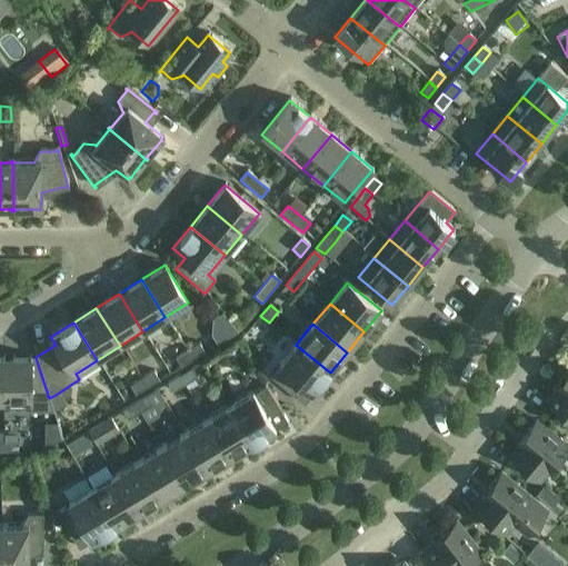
[(198,345),(175,359),(180,368),(203,354),(198,345)]
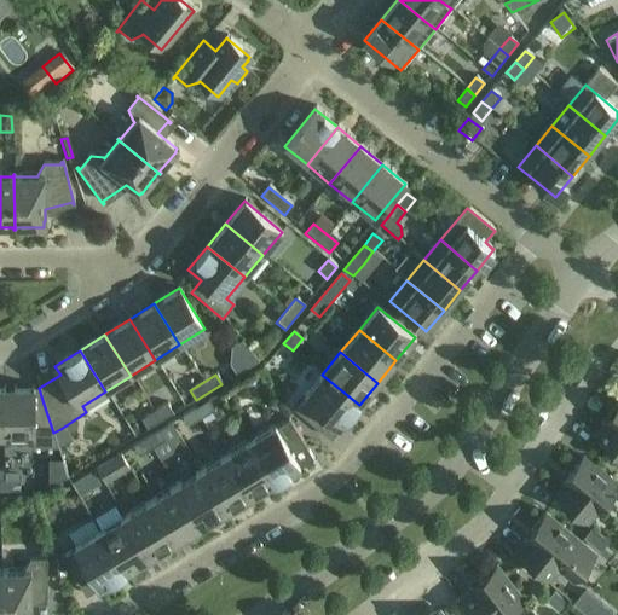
[(333,422),(340,428),(359,405),(322,375),(302,398),(305,399),(295,412),(323,435),(333,422)]
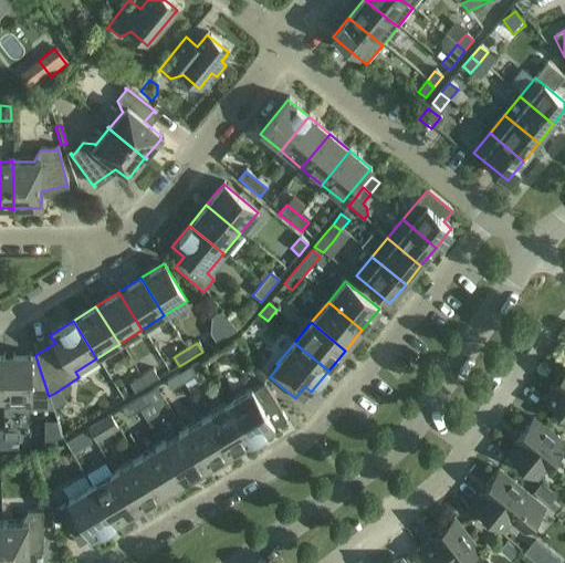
[(30,355),(3,356),(3,400),(3,408),(3,410),(30,410),(31,410),(53,410),(49,396),(39,366),(30,363),(30,356),(30,355)]
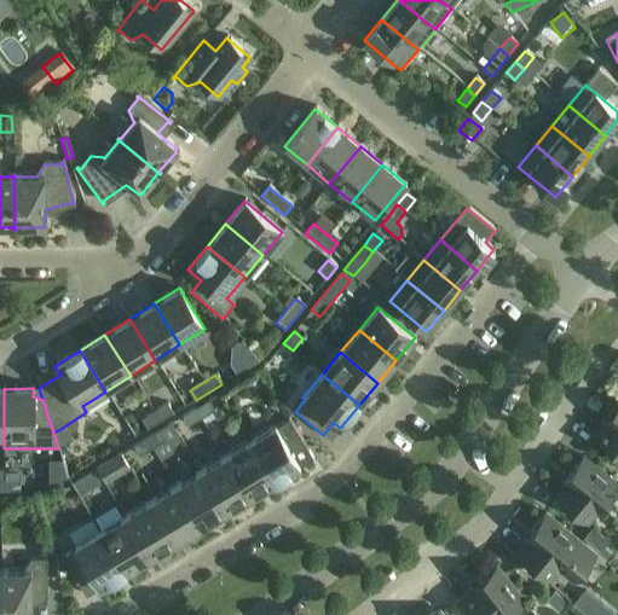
[(208,401),(182,418),(188,428),(214,411),(208,401)]
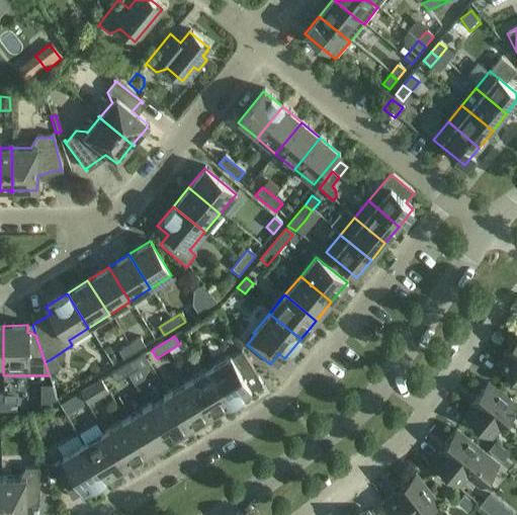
[(498,366),(516,381),(516,338),(503,356),(505,358),(498,366)]
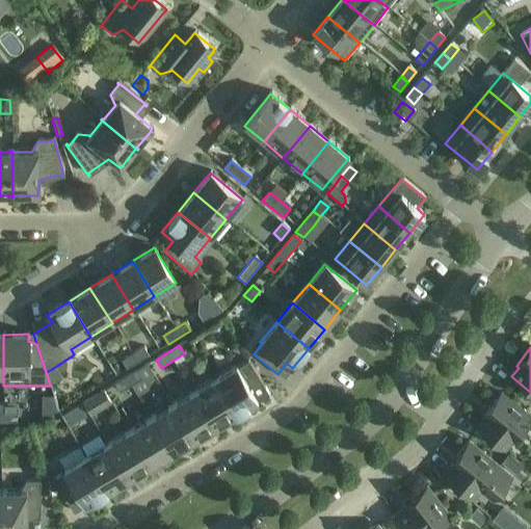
[(142,348),(121,362),(126,371),(149,356),(142,348)]
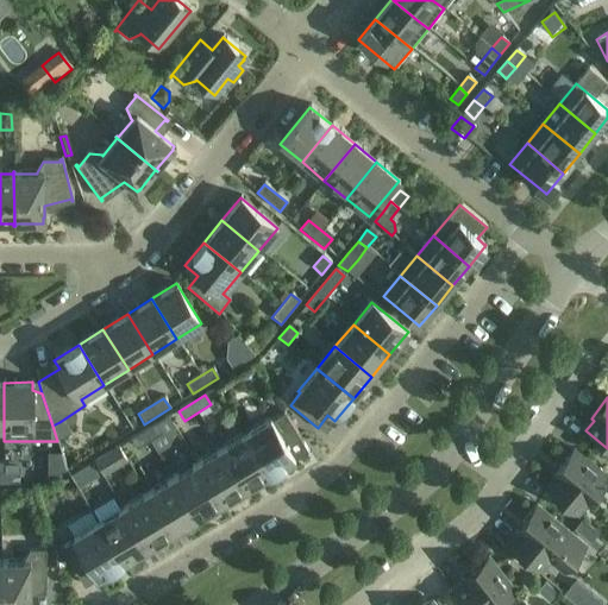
[(270,421),(245,435),(269,477),(308,454),(284,415),(271,423),(270,421)]
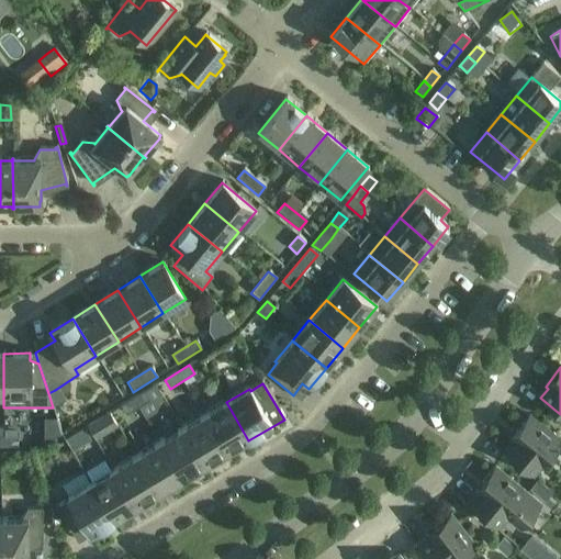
[(121,389),(116,391),(121,400),(125,398),(121,389)]
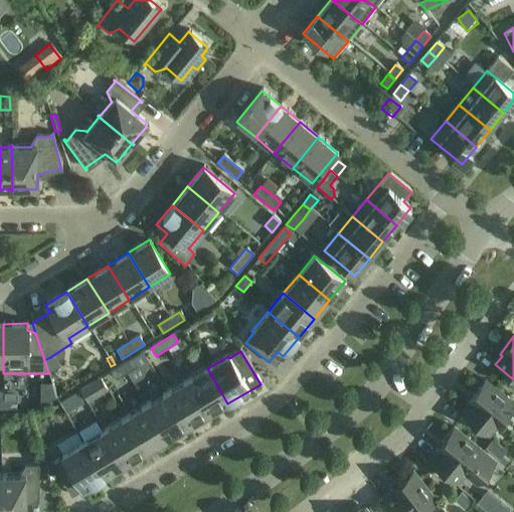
[(50,357),(44,360),(48,373),(60,367),(54,357),(50,357)]
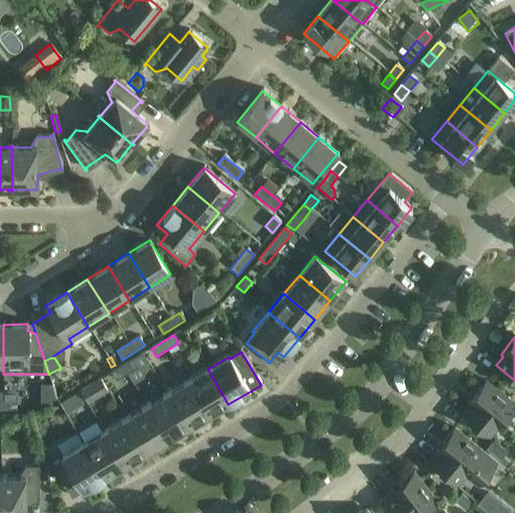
[(133,361),(111,374),(116,381),(127,375),(130,380),(140,374),(133,361)]
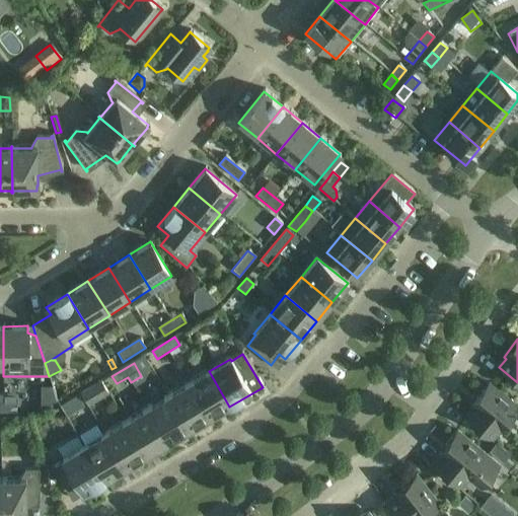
[(188,384),(209,419),(229,407),(209,371),(188,384)]
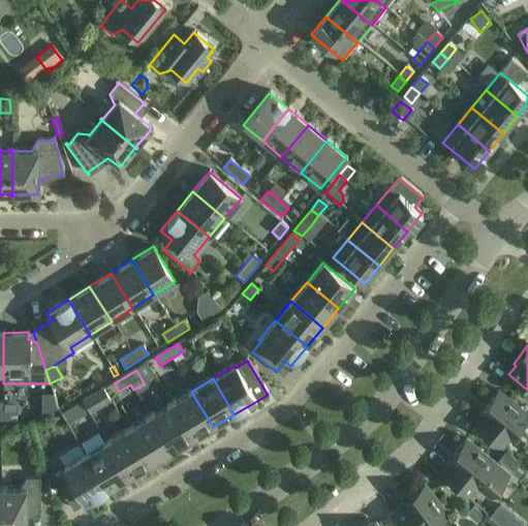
[(81,401),(82,402),(87,411),(90,414),(111,402),(102,388),(81,401)]
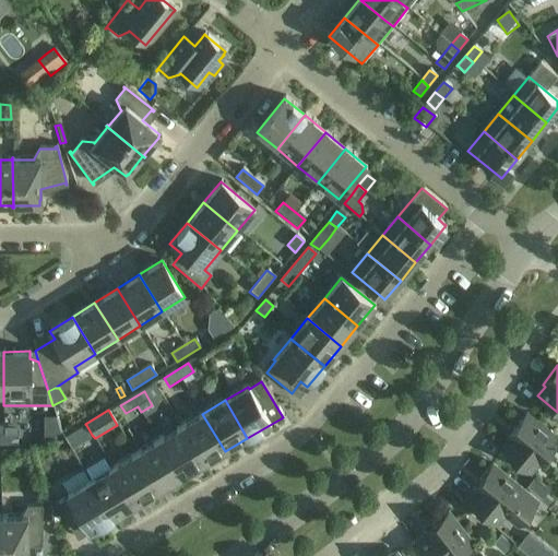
[(180,427),(202,464),(225,451),(202,414),(180,427)]
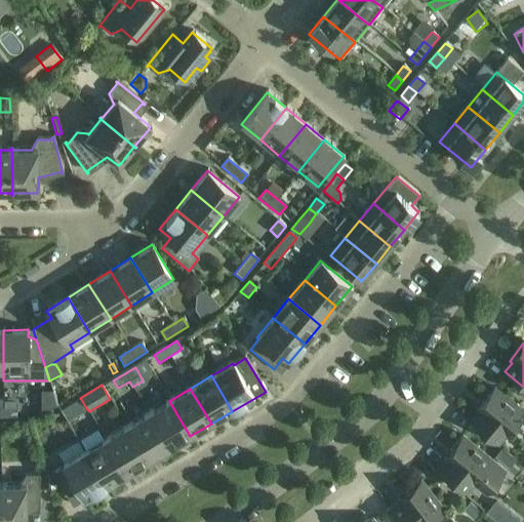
[(505,437),(523,414),(494,390),(475,412),(477,414),(470,423),(497,445),(505,437)]
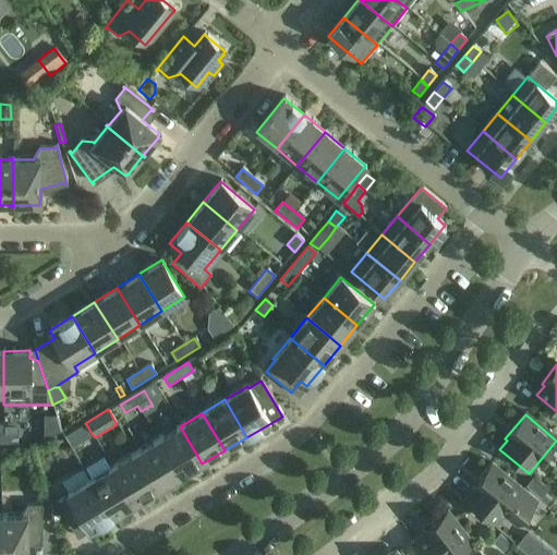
[(55,418),(43,418),(43,443),(60,433),(55,418)]
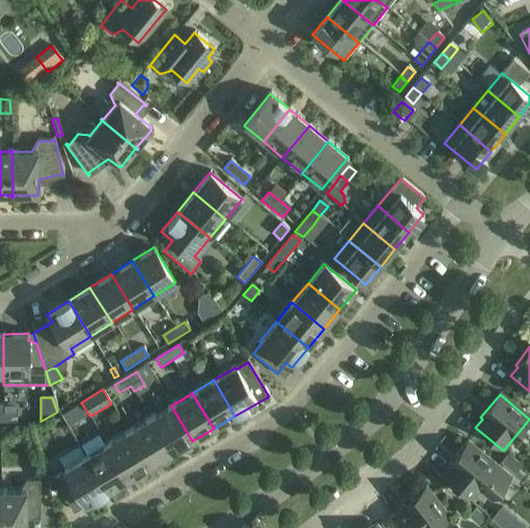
[(149,418),(171,454),(192,441),(171,406),(149,418)]
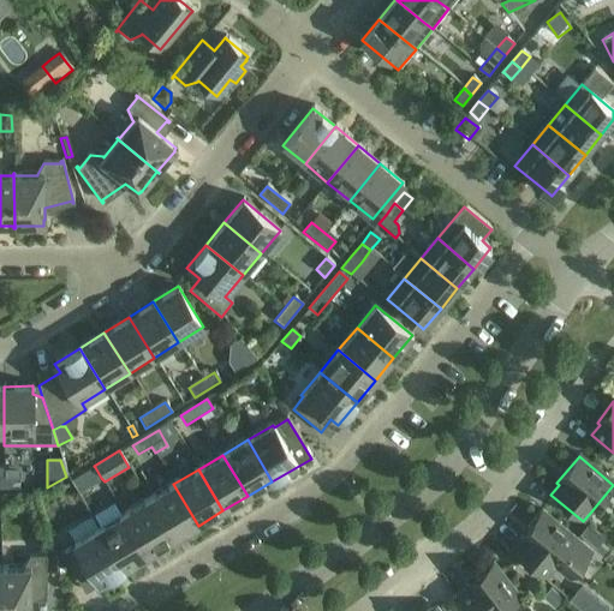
[(0,489),(19,490),(19,473),(6,474),(6,478),(3,478),(0,477),(0,489)]
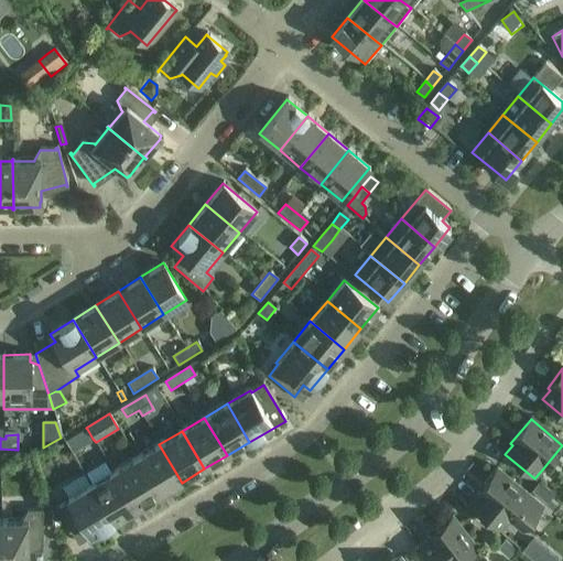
[(77,435),(65,442),(65,443),(71,452),(83,445),(78,438),(77,435)]
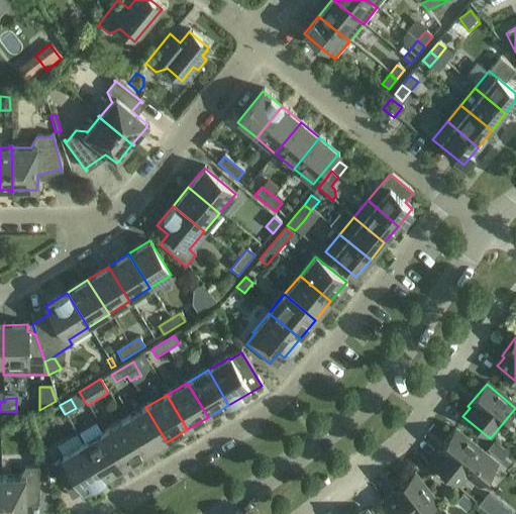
[(56,402),(48,407),(53,414),(61,409),(56,402)]
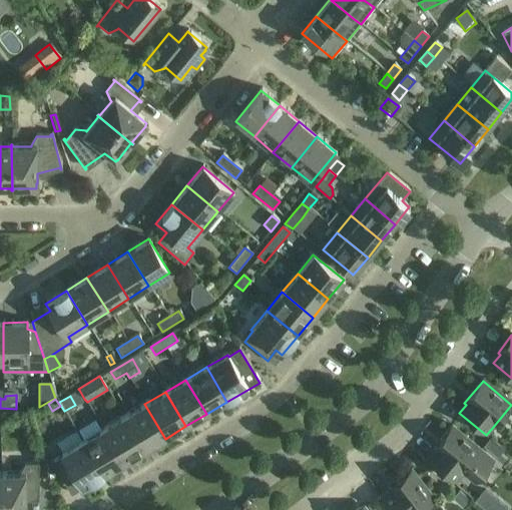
[(124,417),(144,451),(165,439),(144,404),(124,417)]
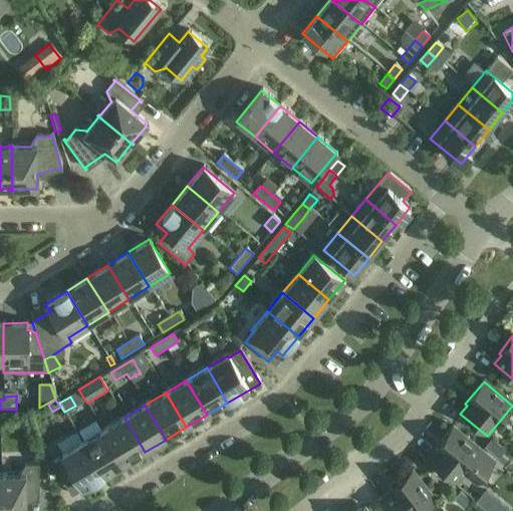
[(103,430),(124,465),(145,452),(124,418),(103,430)]
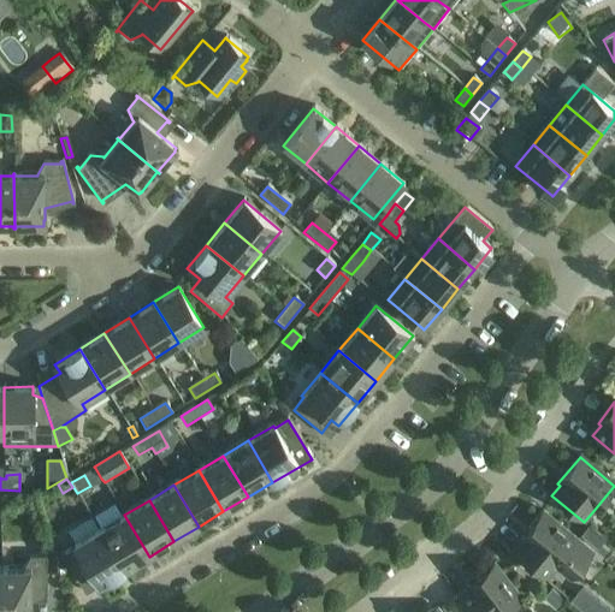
[(514,552),(522,559),(547,578),(555,569),(569,581),(592,554),(577,541),(575,540),(542,514),(520,540),(522,542),(514,552)]
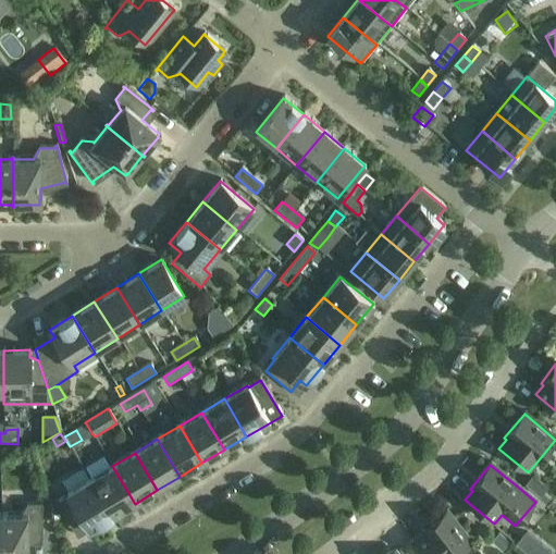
[(89,480),(112,517),(135,504),(112,466),(89,480)]
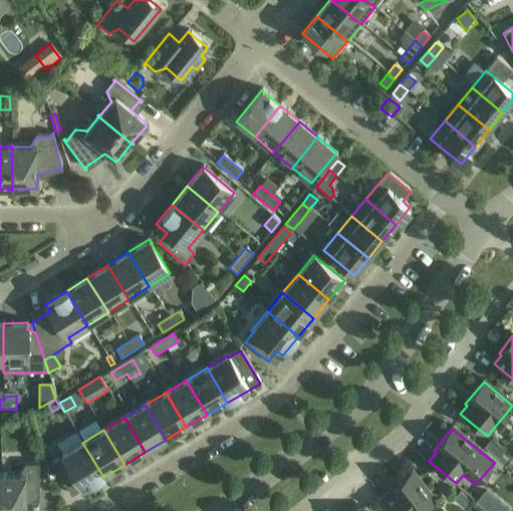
[(489,439),(480,451),(481,452),(494,463),(504,451),(489,439)]
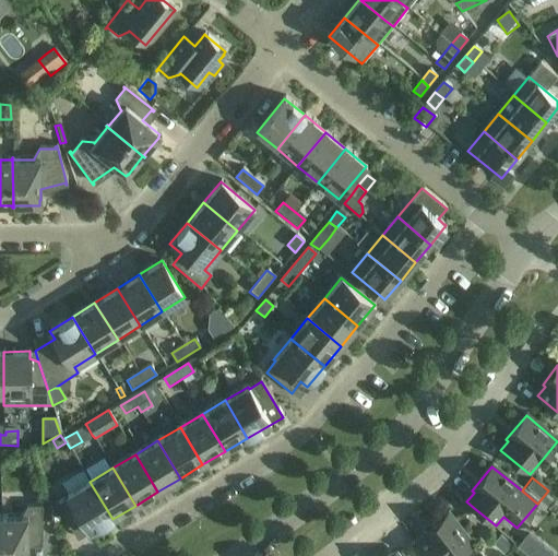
[(56,505),(72,533),(85,525),(90,533),(113,519),(90,482),(67,495),(68,497),(56,505)]
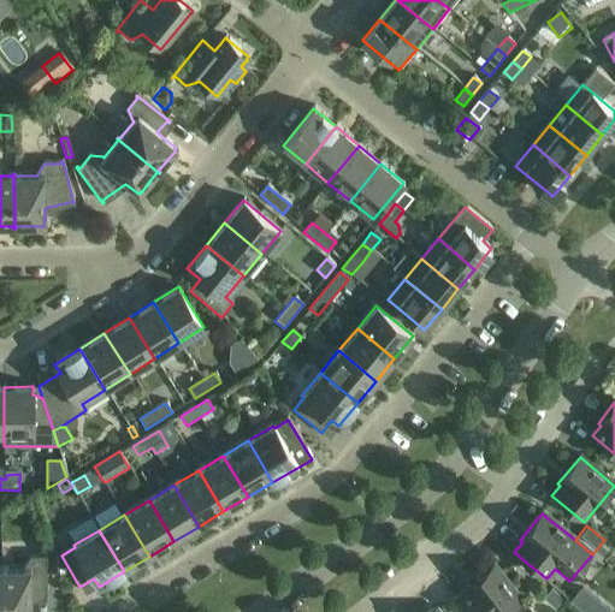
[(0,570),(0,611),(30,611),(30,595),(46,595),(46,557),(30,557),(23,569),(0,570)]
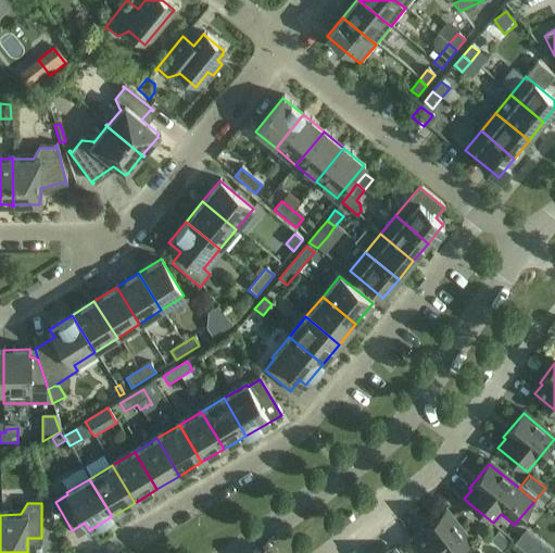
[(477,552),(445,512),(420,530),(423,532),(413,540),(423,552),(477,552)]
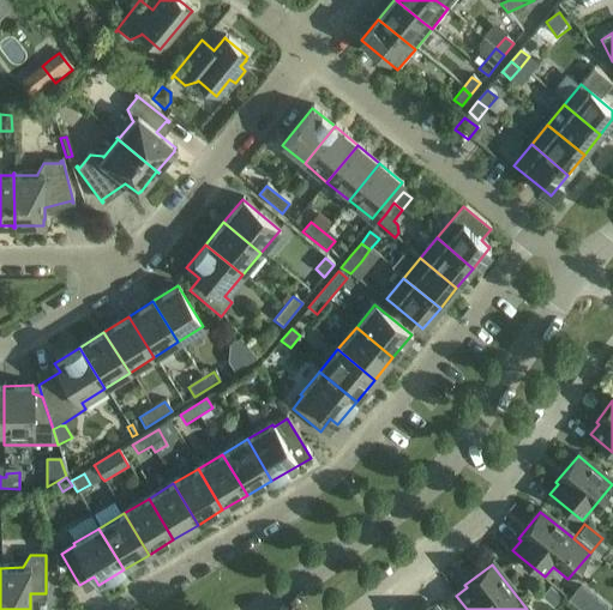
[(548,589),(541,597),(552,607),(559,599),(548,589)]
